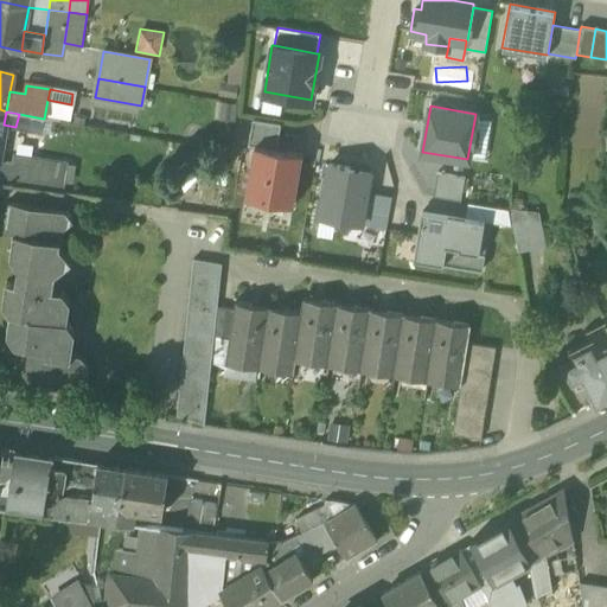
[(16,127),(40,132),(43,119),(19,114),(16,127)]
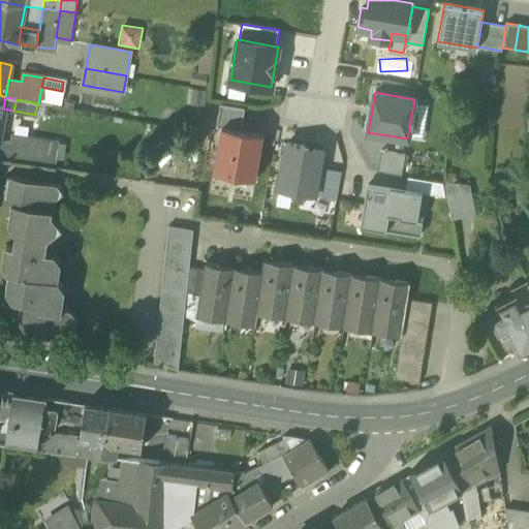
[(244,107),(220,103),(216,126),(221,126),(241,130),(244,107)]
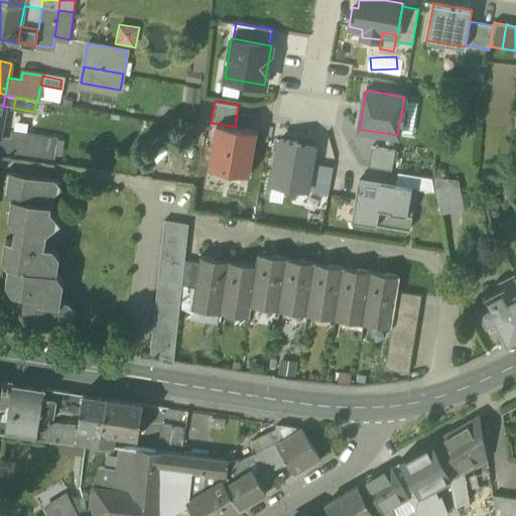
[(235,127),(216,123),(209,167),(249,174),(256,130),(235,127)]
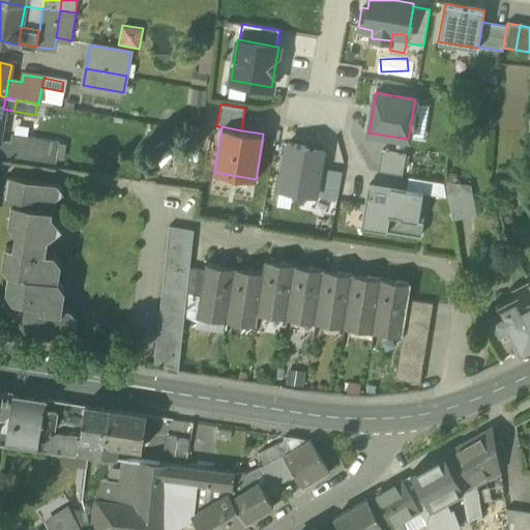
[(11,136),(0,134),(0,145),(9,147),(11,136)]
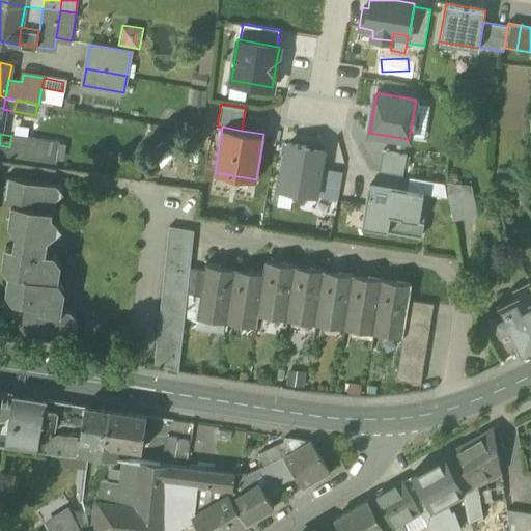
[(0,160),(57,168),(60,143),(11,136),(9,147),(0,145),(0,160)]
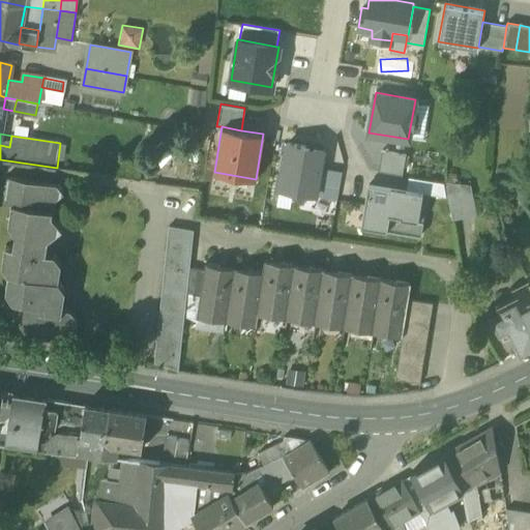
[(278,189),(315,195),(320,168),(323,149),(287,143),(278,189)]
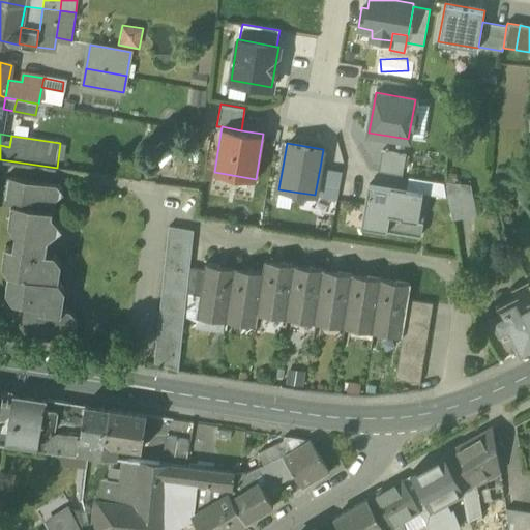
[(406,154),(382,150),(378,171),(402,175),(406,154)]
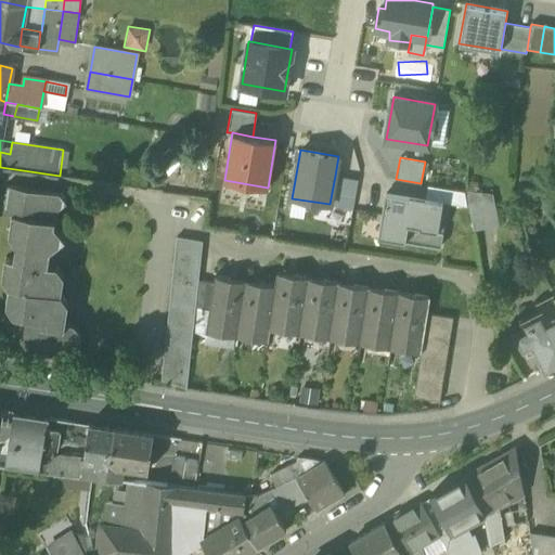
[(358,179),(335,176),(330,204),(353,208),(358,179)]
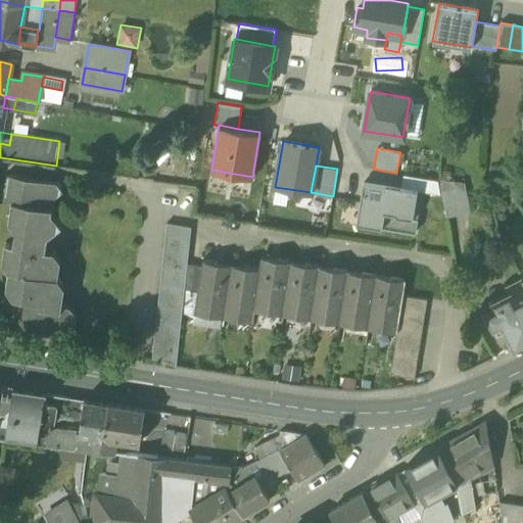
[(5,193),(8,197),(14,193),(17,175),(8,173),(5,193)]
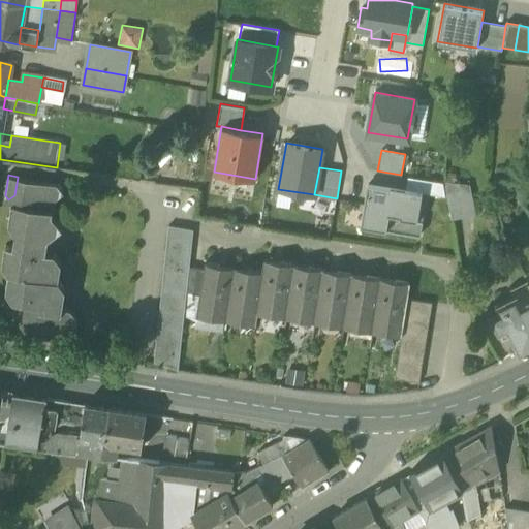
[(407,176),(405,189),(423,192),(422,193),(426,193),(429,180),(407,176)]
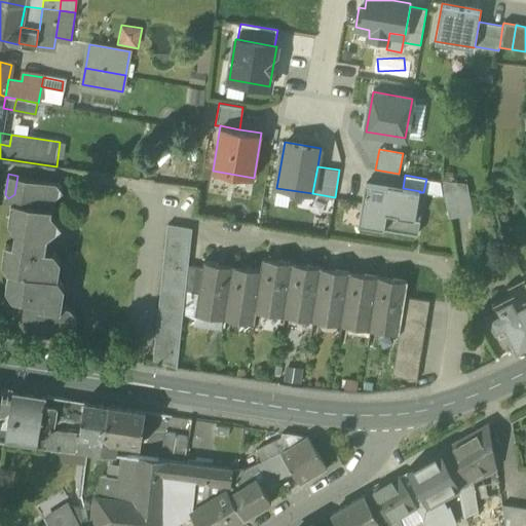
[(57,182),(17,176),(14,194),(8,198),(12,204),(21,205),(17,222),(12,226),(15,231),(13,246),(11,263),(6,266),(9,271),(17,272),(14,289),(9,293),(13,299),(22,300),(29,301),(27,317),(22,322),(26,328),(74,335),(77,317),(70,307),(62,306),(65,288),(59,278),(62,261),(53,251),(46,250),(48,236),(63,226),(51,212),(54,198),(64,191),(57,182)]
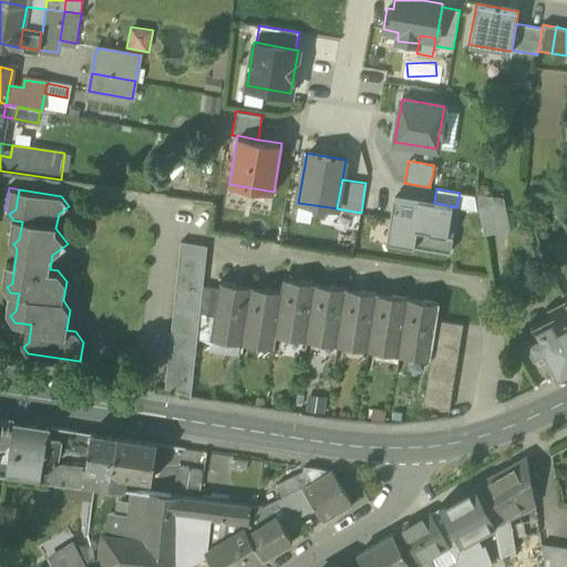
[(475,195),(460,193),(456,207),(457,207),(477,210),(475,195)]
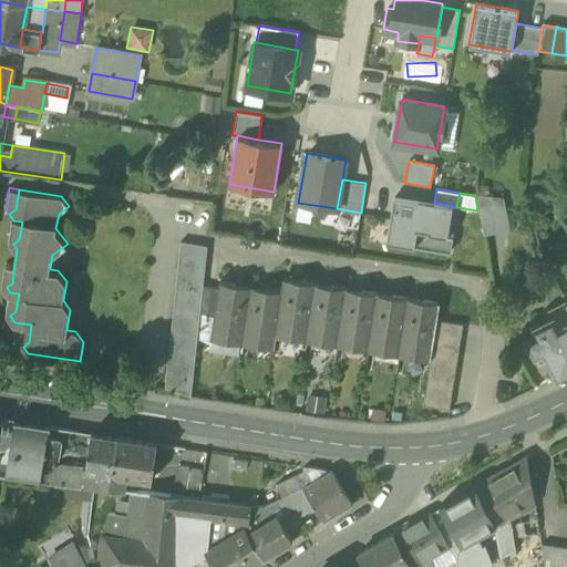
[(504,198),(476,194),(480,210),(484,236),(511,232),(504,198)]
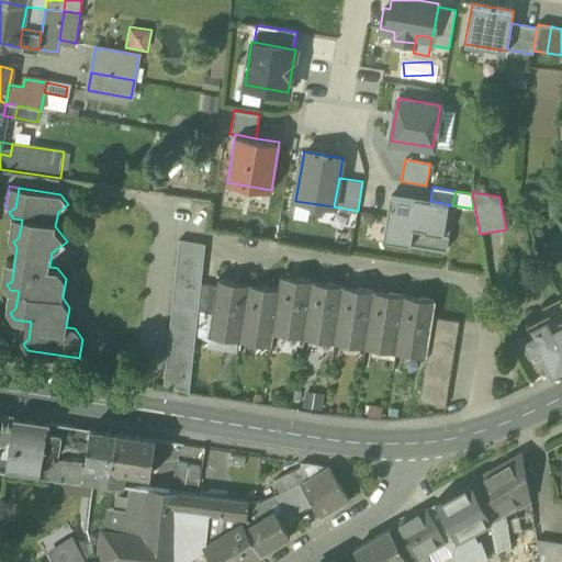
[(382,240),(411,245),(411,244),(392,240),(383,239),(385,226),(391,194),(430,202),(430,201),(390,193),(382,240)]
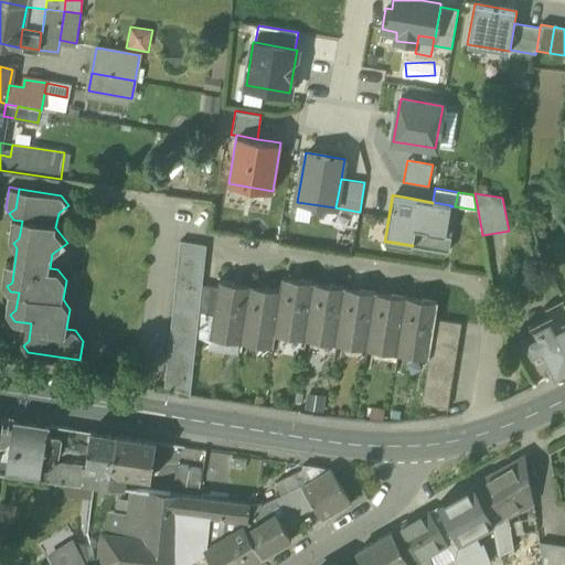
[(394,242),(413,245),(415,230),(426,231),(426,233),(446,236),(450,206),(451,205),(433,202),(433,203),(393,195),(387,227),(396,228),(394,242)]
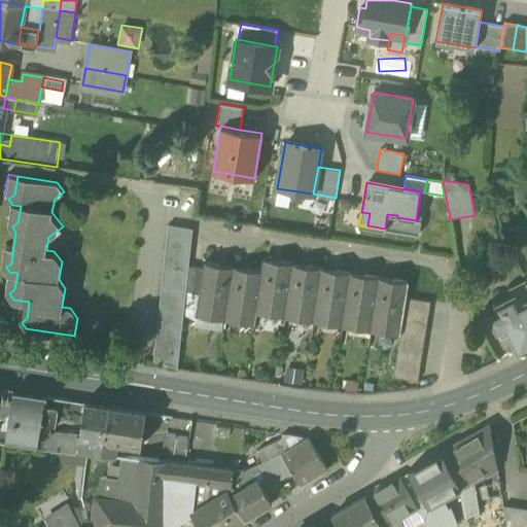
[(424,192),(420,192),(416,220),(397,217),(397,215),(387,214),(385,229),(418,235),(425,192),(424,192)]
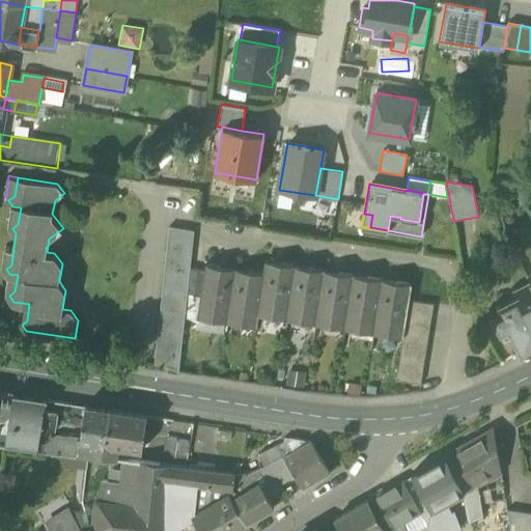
[(9,224),(12,228),(18,224),(21,207),(12,206),(9,224)]
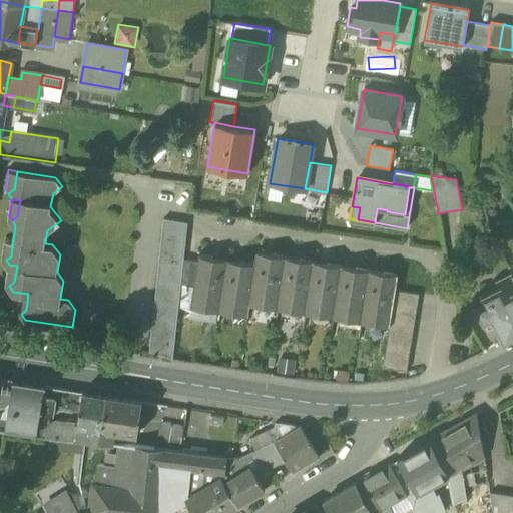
[(350,218),(358,219),(360,207),(352,206),(350,218)]
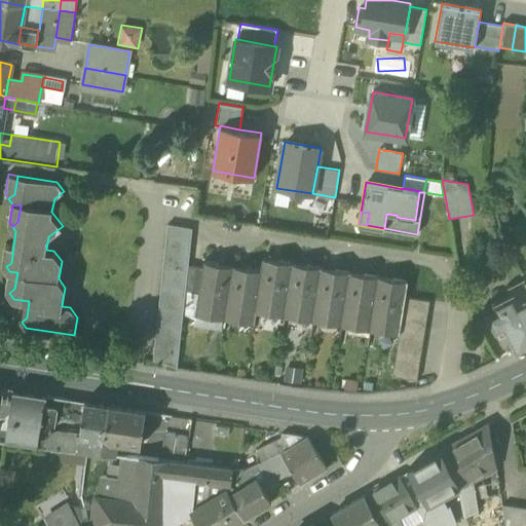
[(177,368),(185,291),(188,265),(192,231),(192,229),(168,225),(153,361),(177,368)]
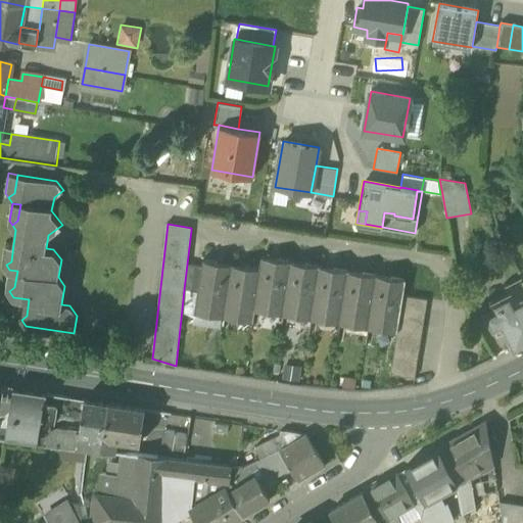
[(3,260),(6,265),(11,262),(13,244),(6,242),(3,260)]
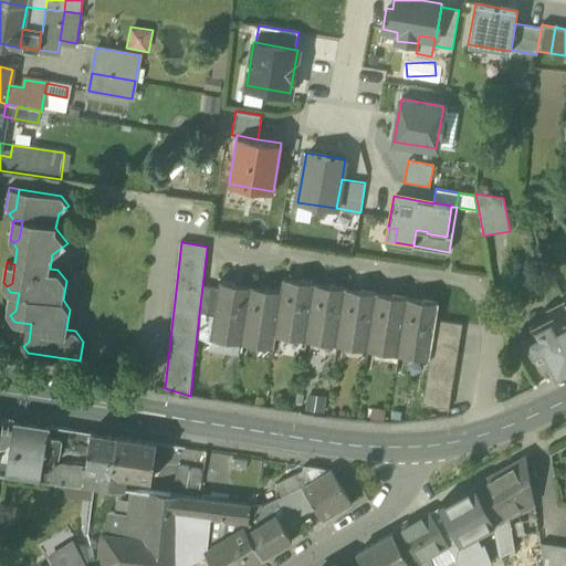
[(222,341),(241,344),(250,290),(233,287),(233,283),(220,281),(219,281),(218,289),(213,315),(210,332),(223,334),(222,341)]
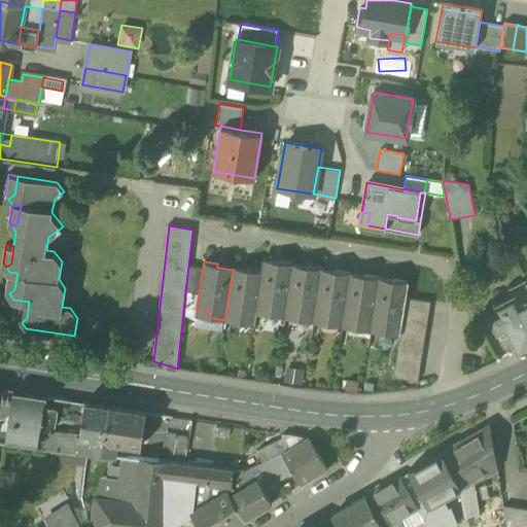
[(264,262),(262,272),(255,312),(273,315),(274,309),(285,311),(292,268),(292,265),(278,261),(278,265),(264,262)]
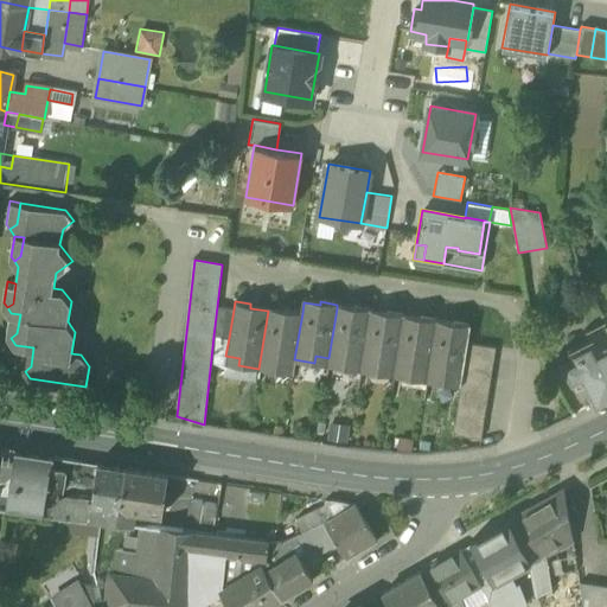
[(234,310),(217,306),(213,336),(229,338),(234,310)]
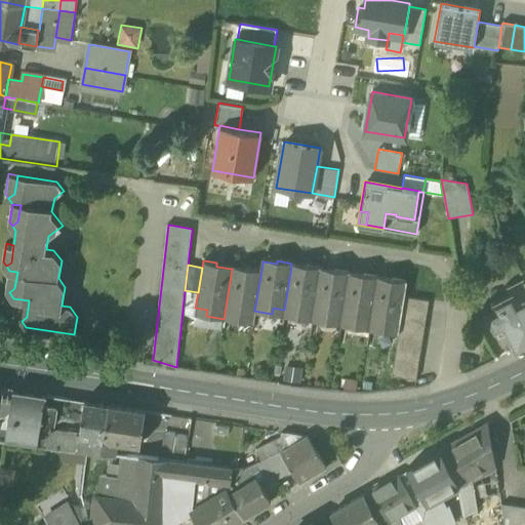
[(306,269),(291,267),(284,310),(283,315),(299,318),(300,312),(313,314),(320,271),(320,268),(306,266),(306,269)]
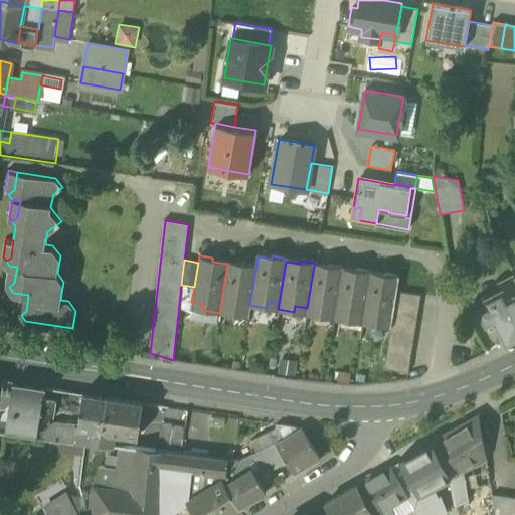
[(242,267),(227,264),(219,313),(236,316),(237,309),(248,311),(249,305),(256,266),(242,263),(242,267)]
